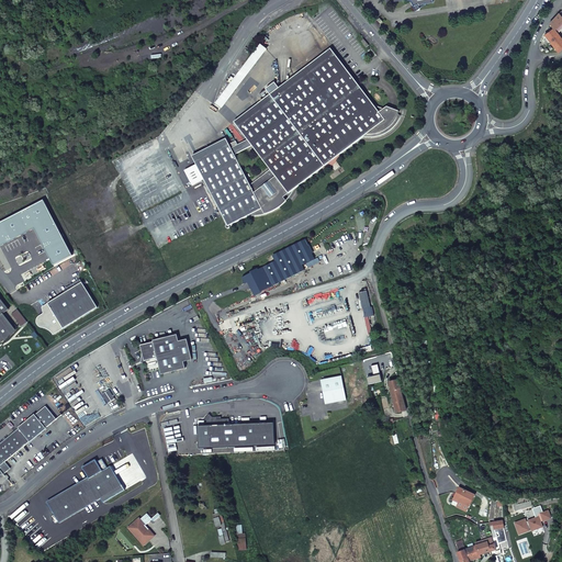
[(385,0),(386,2),(396,0),(409,0),(414,4),(412,6),(412,7),(415,11),(419,8),(418,7),(422,4),(426,3),(433,2),(433,0),(385,0)]
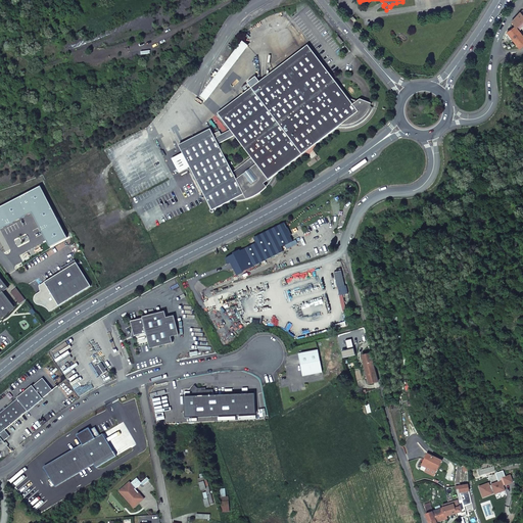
[(522,21),(522,15),(520,12),(512,21),(516,27),(508,33),(520,49),(522,47),(522,36),(517,28),(522,21)]
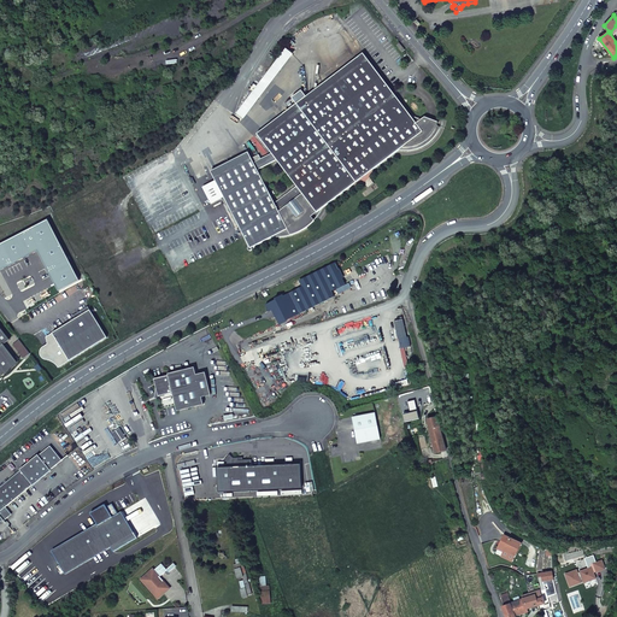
[(242,118),(292,54),(286,50),(236,113),(242,118)]
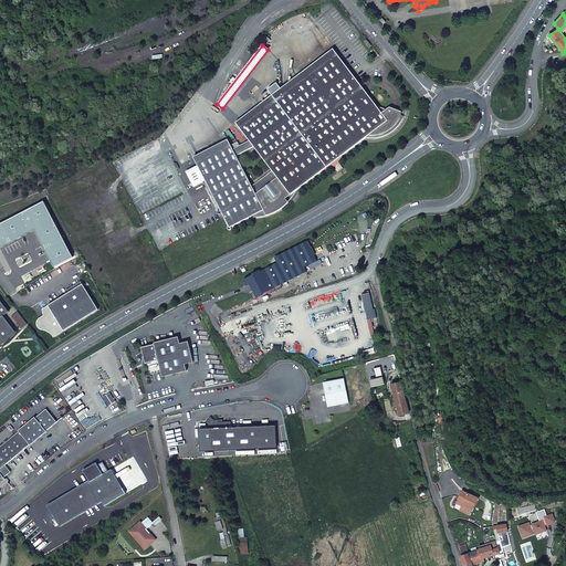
[(333,49),(236,123),(240,128),(336,53),(333,49)]
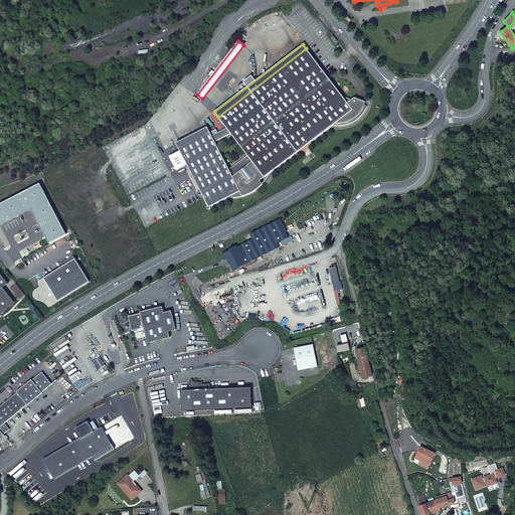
[(250,193),(253,191),(259,188),(262,184),(260,181),(333,125),(336,126),(340,126),(343,126),(347,125),(354,122),(356,120),(360,117),(364,112),(367,106),(364,105),(365,103),(354,98),(351,100),(342,97),(306,48),(218,117),(226,128),(217,132),(210,136),(209,132),(178,148),(208,205),(208,206),(208,207),(208,208),(209,208),(210,207),(210,206),(226,198),(230,198),(233,198),(239,197),(244,196),(247,195),(250,193)]
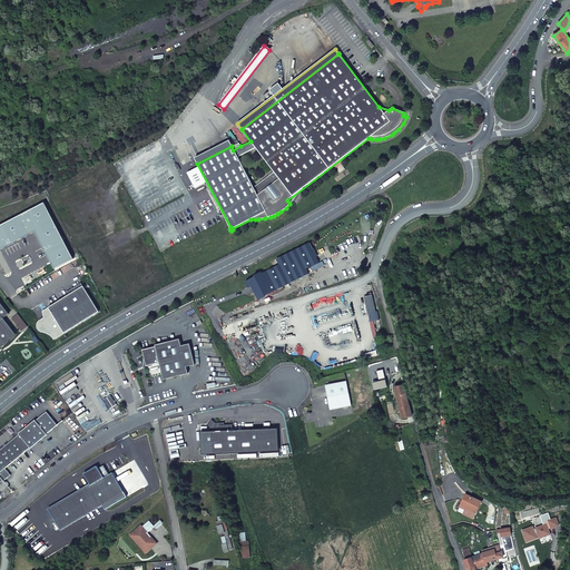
[(197,164),(232,146),(228,140),(195,158),(197,164)]
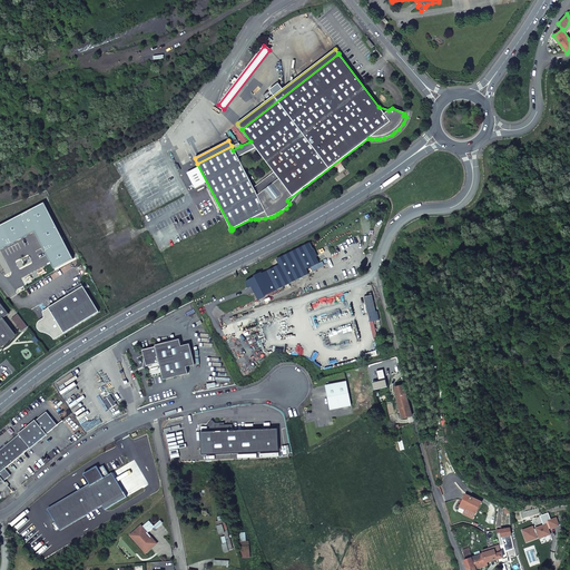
[(258,300),(291,284),(287,278),(306,269),(318,263),(310,244),(277,259),(281,265),(246,282),(249,287),(252,286),(258,300)]
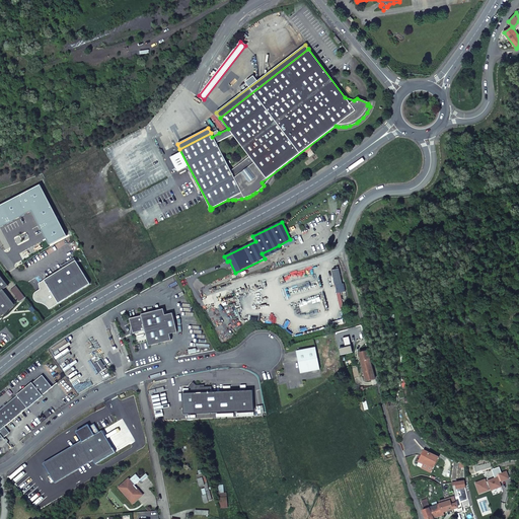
[(262,253),(265,258),(281,249),(279,245),(262,253)]
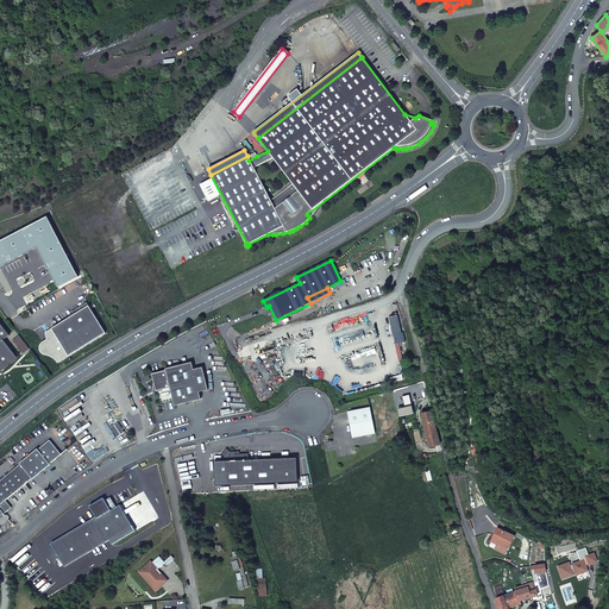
[(69,356),(107,333),(89,306),(52,328),(48,332),(49,333),(48,334),(48,339),(44,343),(43,343),(42,344),(41,346),(41,347),(41,350),(42,352),(44,353),(46,355),(50,355),(52,356),(56,359),(58,362),(69,356)]
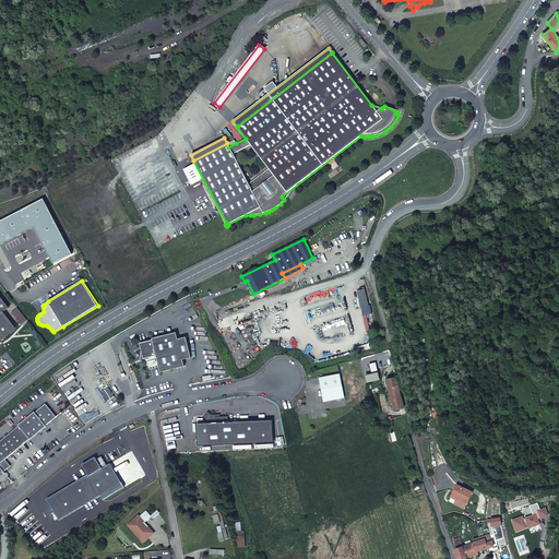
[(0,339),(0,340),(10,332),(11,333),(16,326),(3,311),(9,307),(0,295),(0,339)]
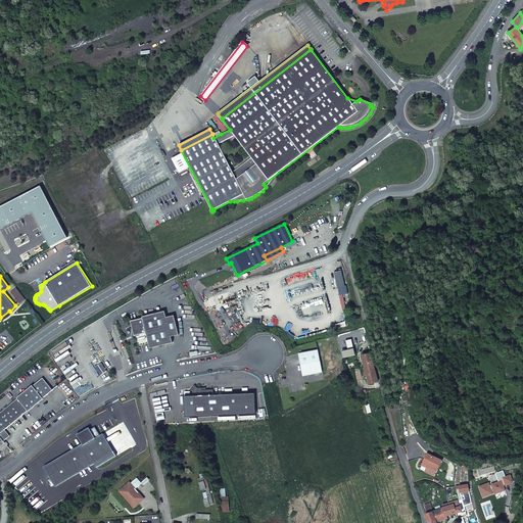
[(0,318),(0,317),(0,319),(0,320),(10,312),(9,311),(0,318)]
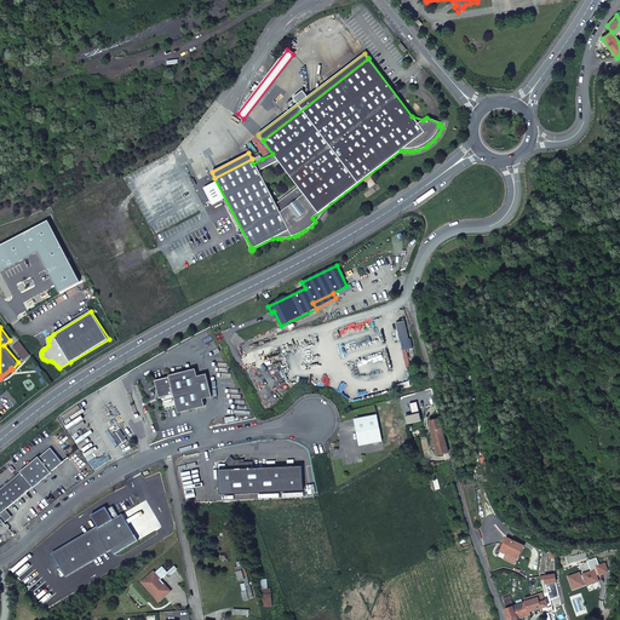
[(199,377),(197,369),(170,377),(171,379),(156,382),(160,396),(161,395),(164,395),(164,397),(162,399),(165,411),(178,408),(179,414),(206,407),(204,400),(199,377)]
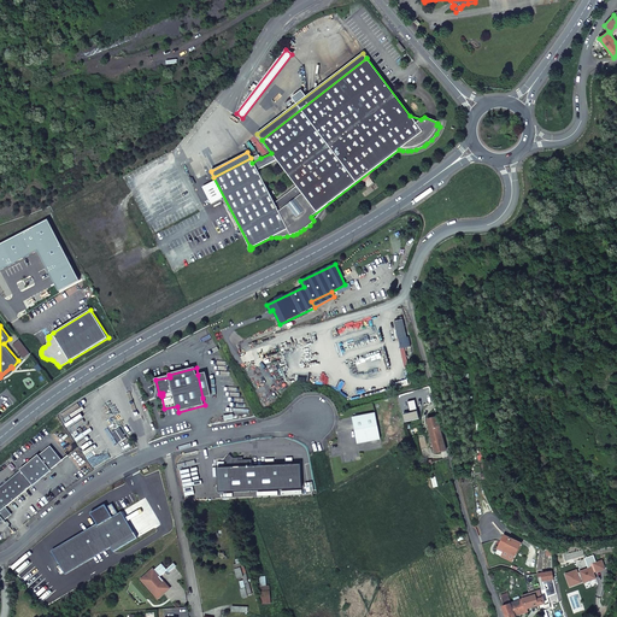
[(198,375),(203,398),(212,395),(206,374),(198,375)]
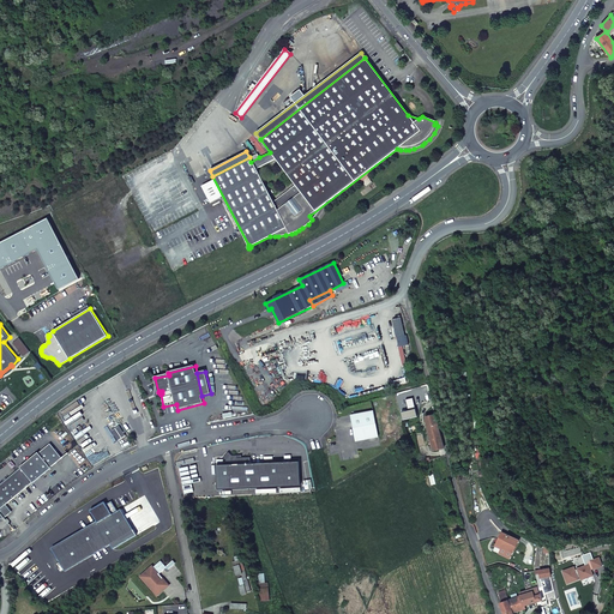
[(401,413),(403,420),(417,416),(416,409),(401,413)]
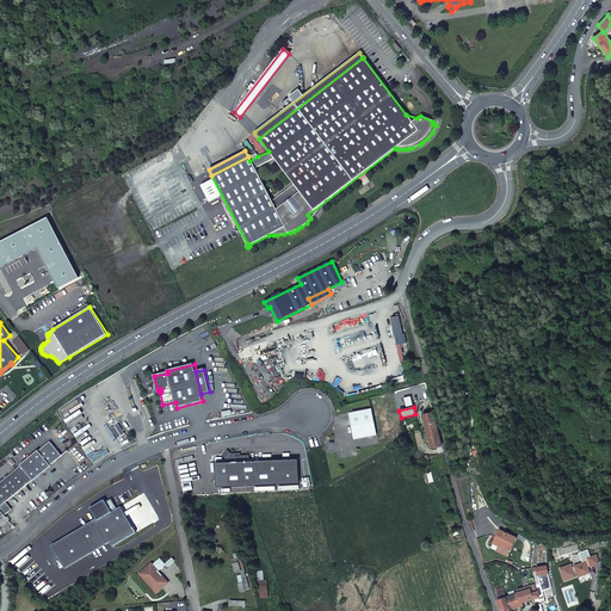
[(371,409),(349,414),(355,440),(376,436),(371,409)]
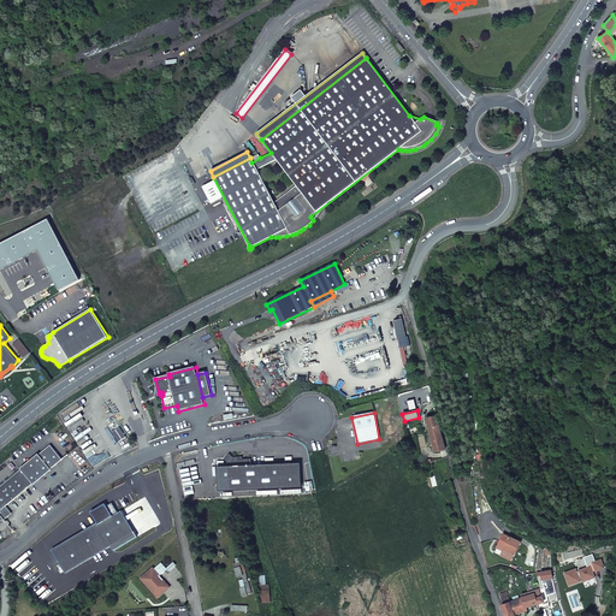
[(427,419),(430,428),(439,426),(437,416),(427,419)]
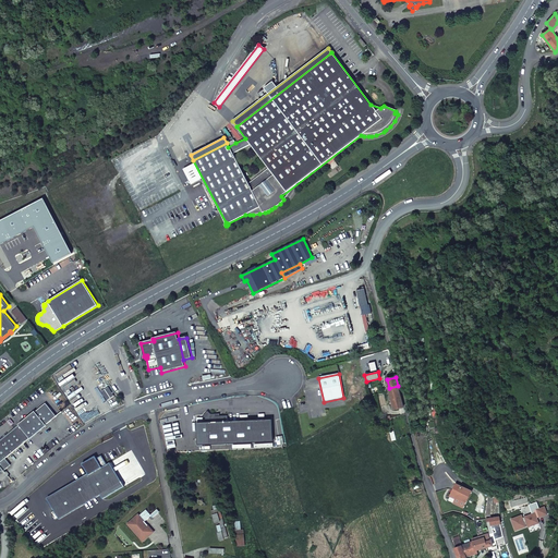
[(398,386),(389,388),(395,410),(403,407),(398,386)]
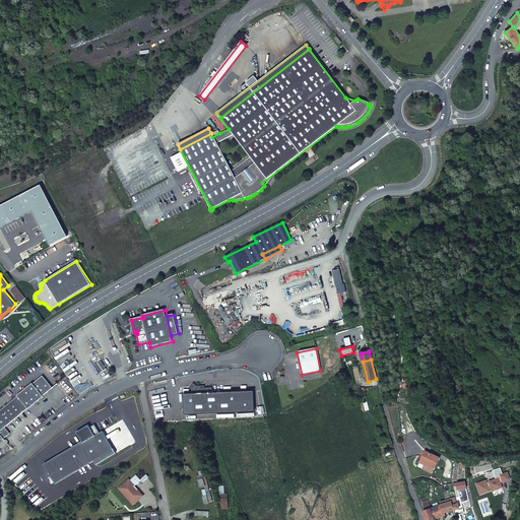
[(28,409),(43,396),(53,388),(43,376),(33,384),(17,396),(17,397),(3,408),(4,409),(0,412),(0,440),(3,439),(4,440),(7,437),(6,436),(6,434),(8,432),(5,429),(27,408),(28,409)]
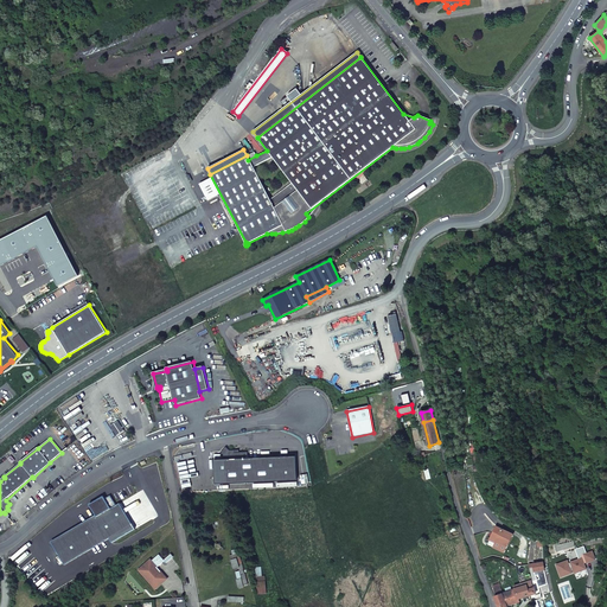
[(106,454),(115,448),(110,441),(101,447),(106,454)]
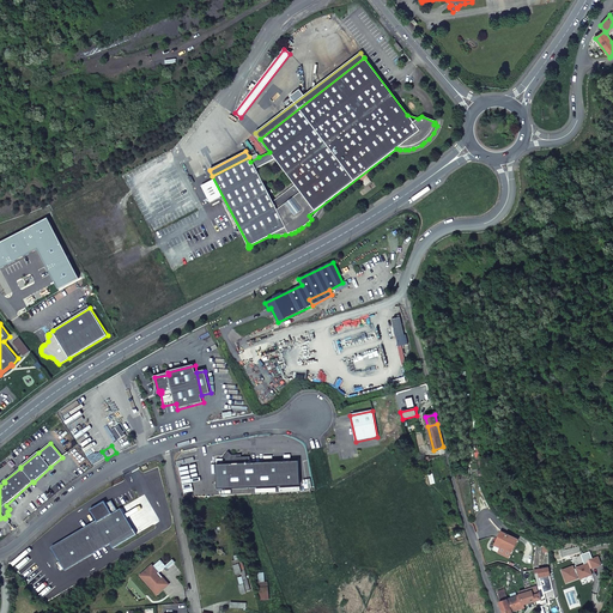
[(217,465),(218,489),(301,485),(299,461),(250,463),(250,456),(242,457),(237,457),(237,455),(232,455),(229,451),(224,456),(226,465),(217,465)]
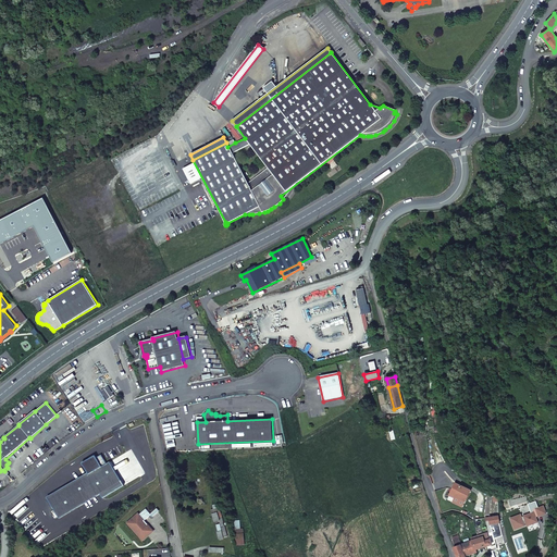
[(102,498),(124,485),(110,462),(107,465),(104,460),(103,460),(102,458),(98,457),(97,458),(95,456),(82,463),(89,475),(48,499),(58,517),(99,493),(102,498)]
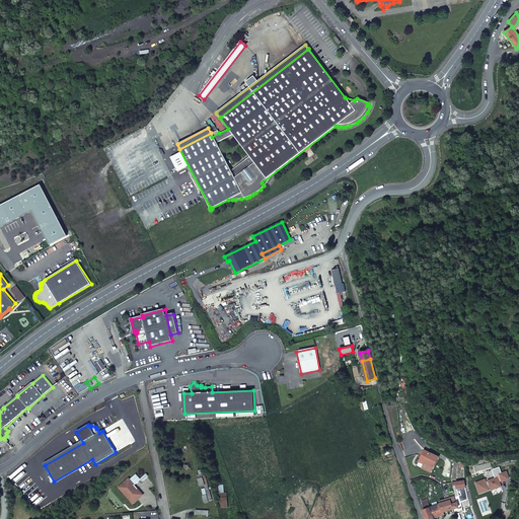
[(419,461),(424,464),(425,462),(434,466),(438,457),(424,450),(419,461)]
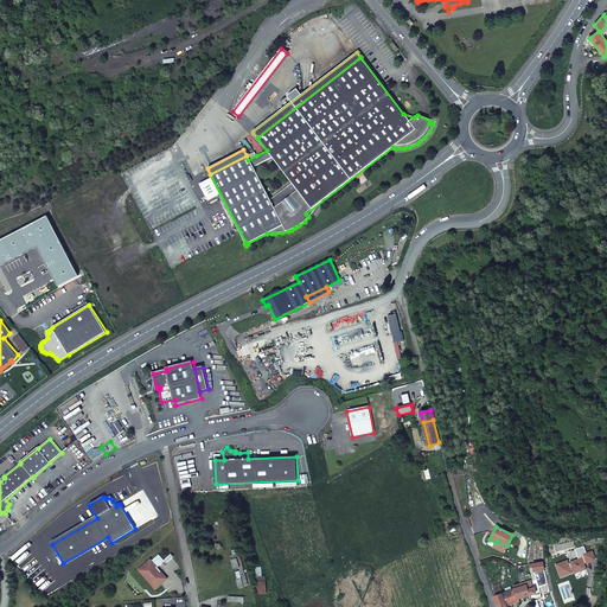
[(231,560),(232,563),(235,568),(240,567),(243,579),(247,577),(244,569),(241,557),(231,560)]
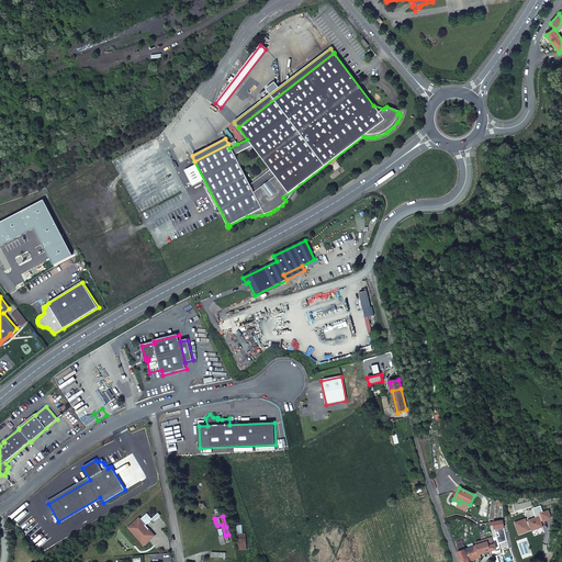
[(139,519),(128,528),(144,547),(155,537),(139,519)]
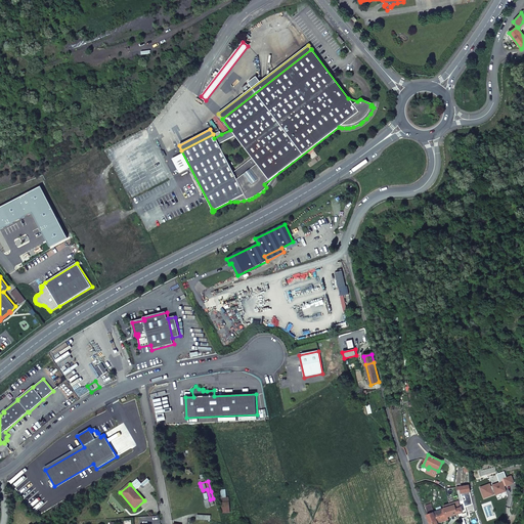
[(226,489),(223,489),(221,490),(223,513),(226,513),(230,512),(229,501),(227,503),(226,497),(226,489)]
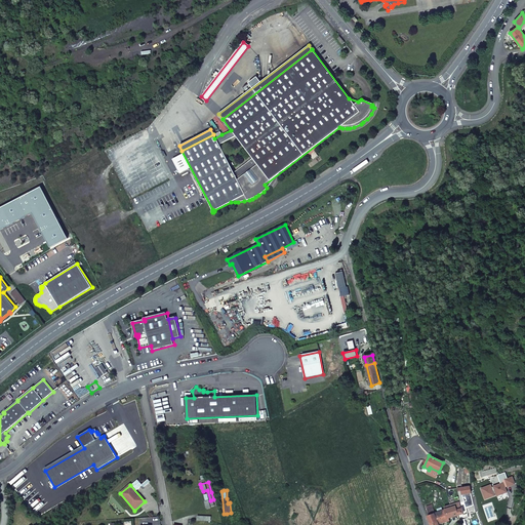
[(448,518),(458,515),(456,510),(459,509),(457,502),(454,503),(455,507),(445,510),(448,518)]
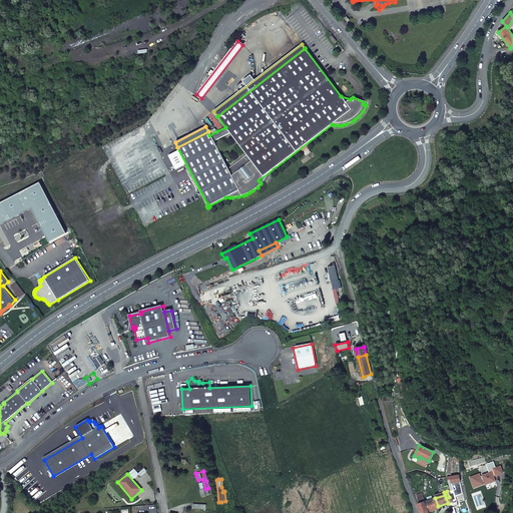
[(439,509),(438,506),(435,498),(425,502),(423,497),(418,499),(420,504),(418,504),(421,512),(428,512),(439,509)]
